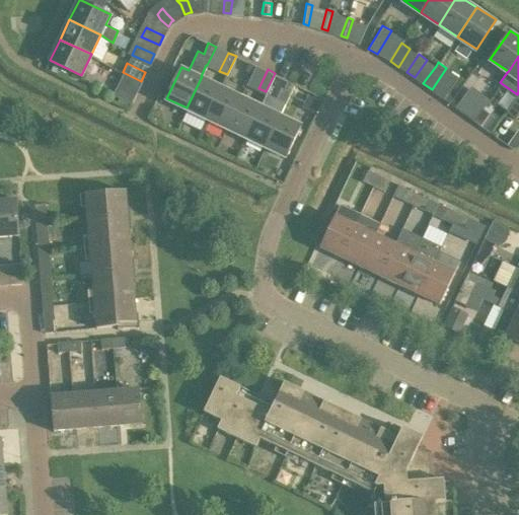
[(187,107),(207,118),(221,86),(202,76),(187,107)]
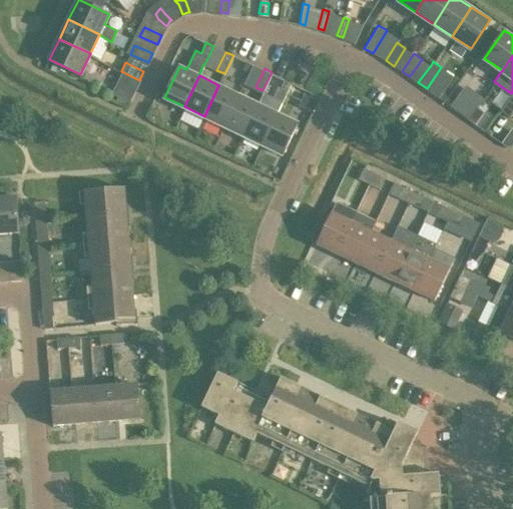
[(290,83),(284,80),(276,97),(283,100),(290,83)]
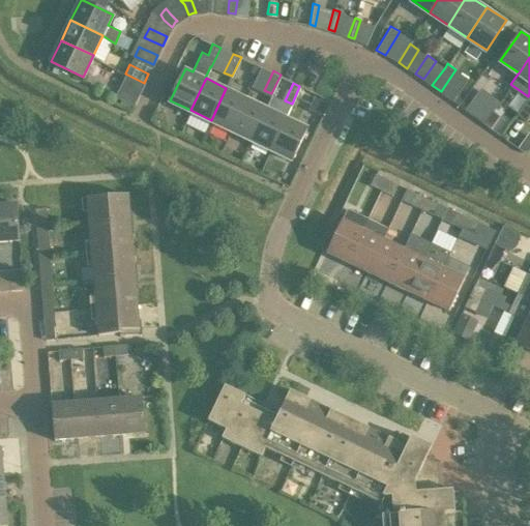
[(480,86),(465,108),(473,114),(489,92),(480,86)]
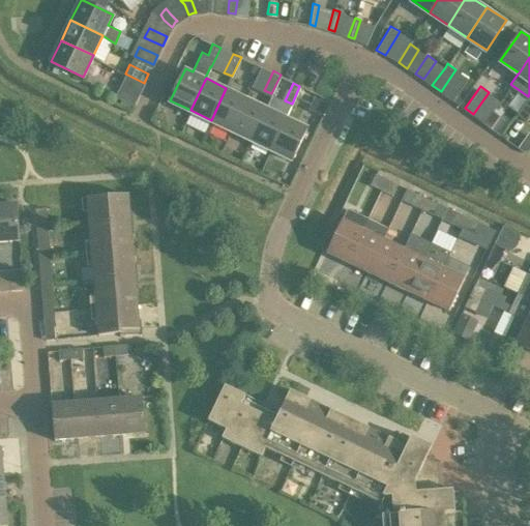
[(211,120),(231,129),(246,97),(226,88),(211,120)]
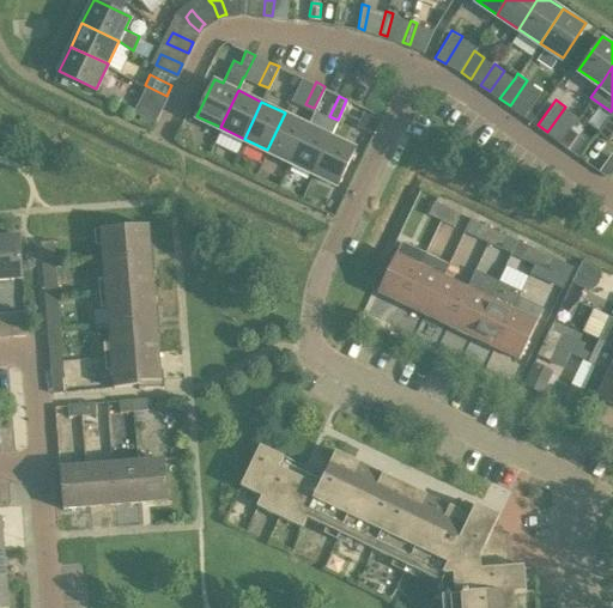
[(140,116),(153,122),(159,111),(145,105),(140,116)]
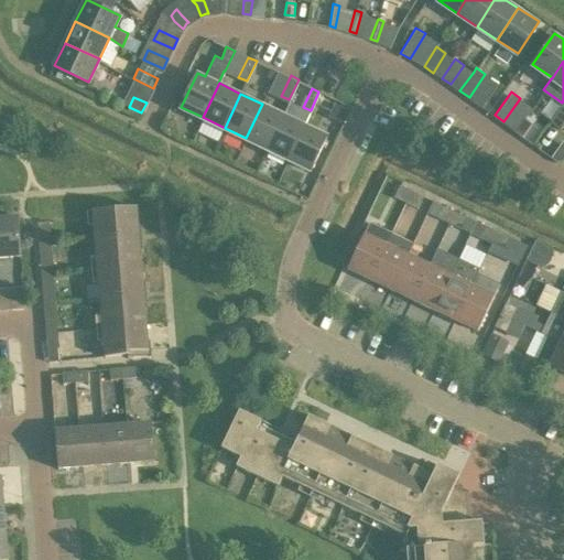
[(563,99),(562,103),(550,119),(551,120),(560,127),(563,119),(563,99)]
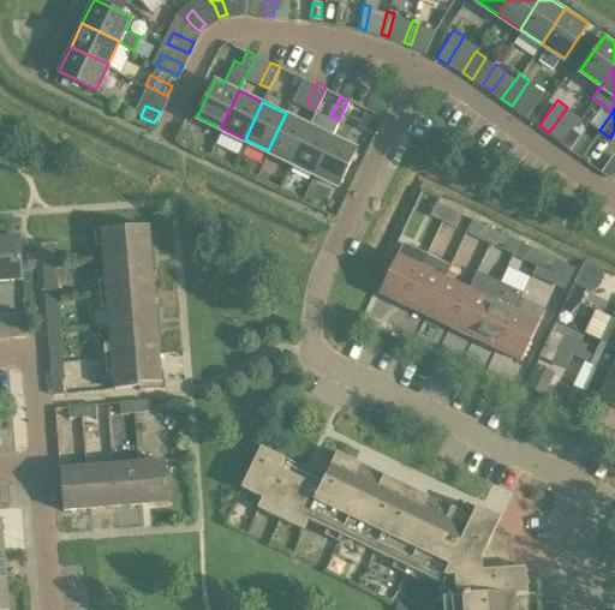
[(309,124),(292,161),(315,173),(333,136),(332,135),(339,120),(330,117),(316,109),(309,124)]
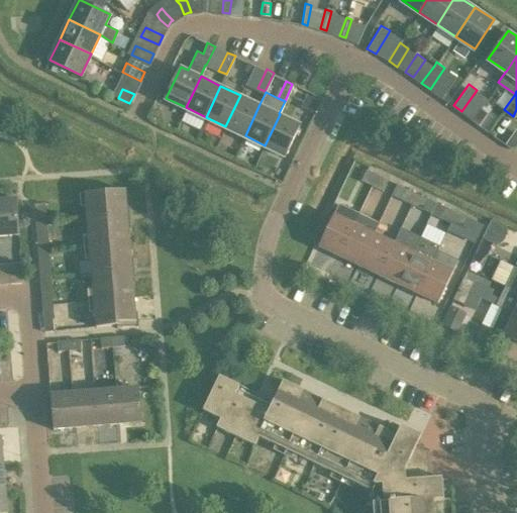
[(301,105),(312,110),(318,97),(307,92),(301,105)]
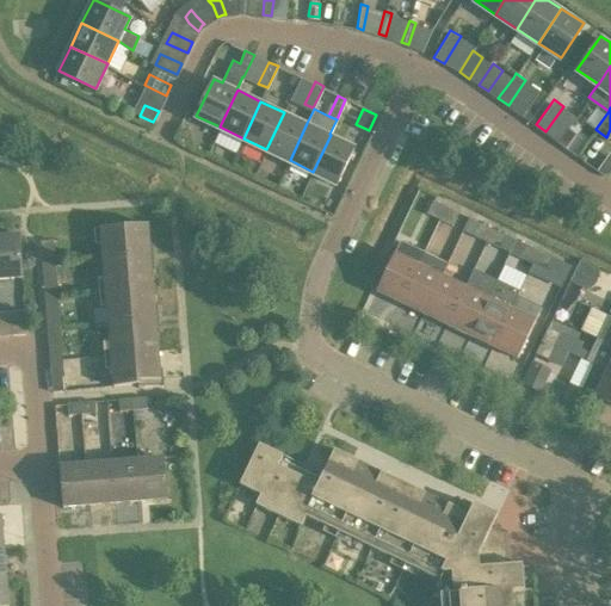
[(266,149),(290,160),(307,123),(284,112),(266,149)]
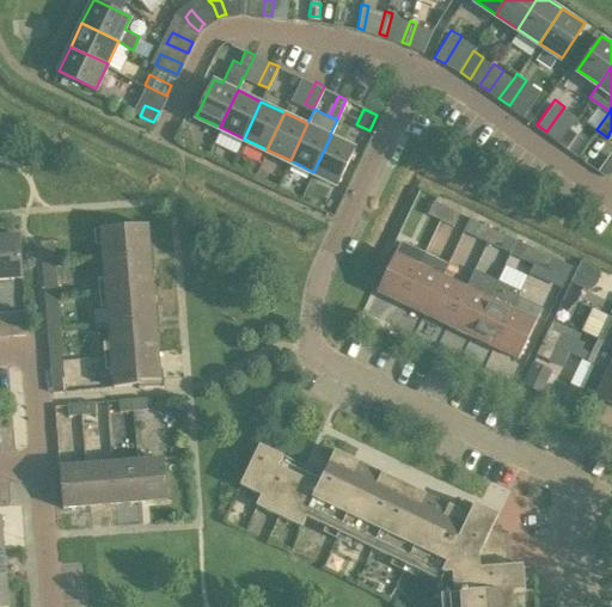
[(568,127),(558,140),(565,146),(575,132),(568,127)]
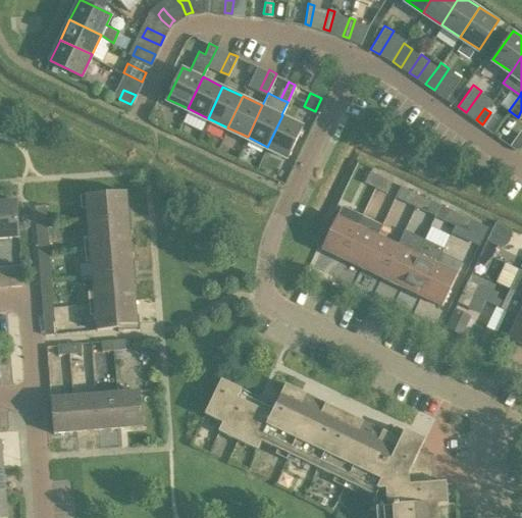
[(282,115),(267,147),(288,156),(303,124),(282,115)]
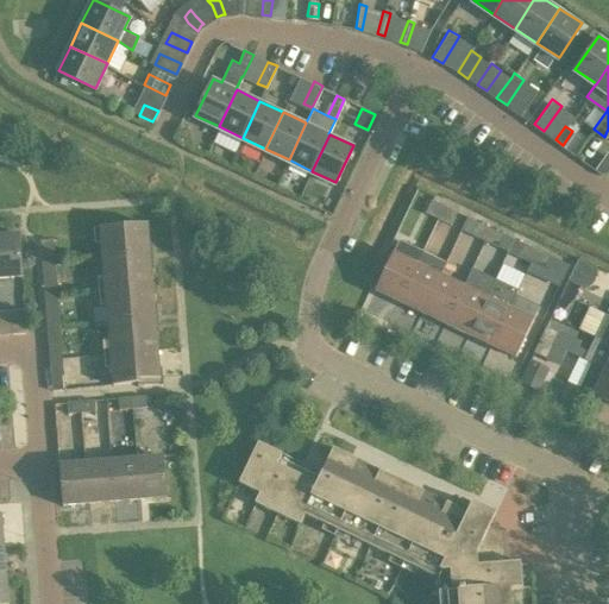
[(427,209),(439,215),(445,203),(433,197),(427,209)]
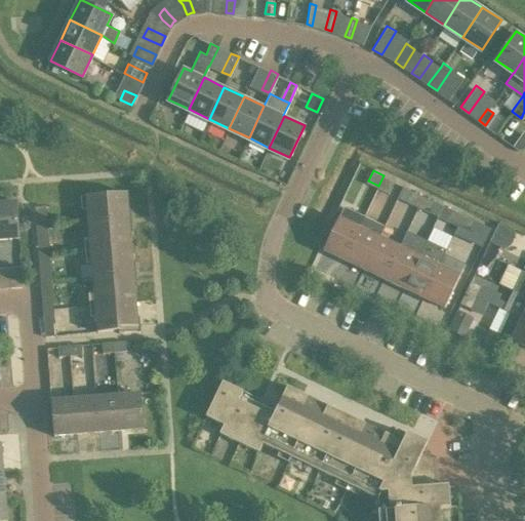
[(384,175),(378,186),(390,191),(395,181),(384,175)]
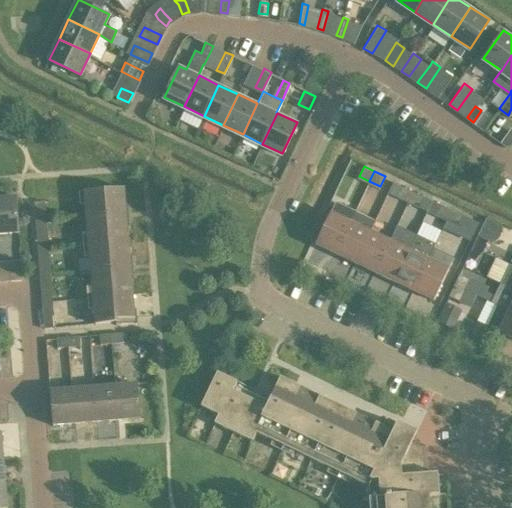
[(393,179),(387,190),(398,195),(409,200),(414,189),(403,184),(393,179)]
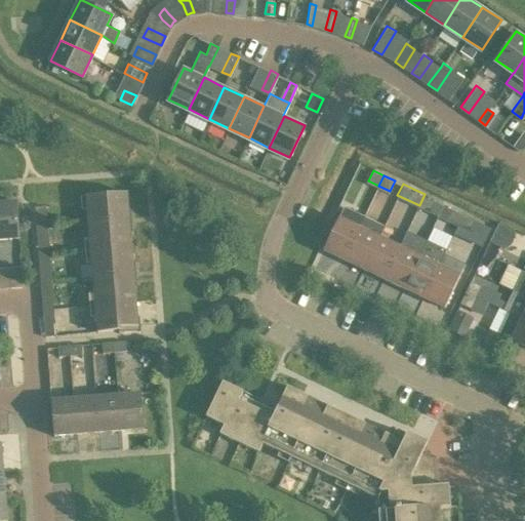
[(87,193),(89,218),(127,215),(125,190),(87,193)]
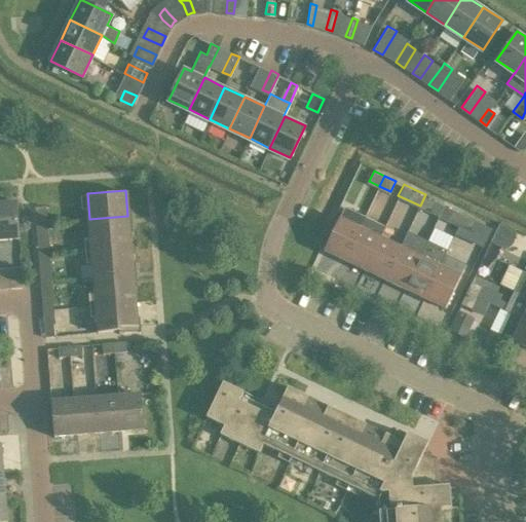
[(425,194),(420,206),(430,211),(436,199),(425,194)]
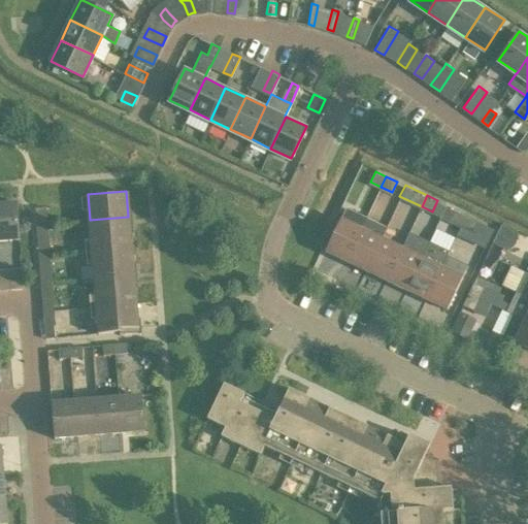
[(17,200),(0,201),(0,238),(20,237),(17,200)]
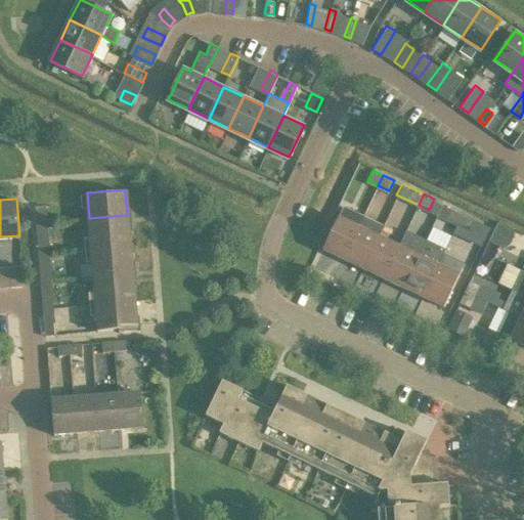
[(35,204),(36,223),(47,222),(46,204),(35,204)]
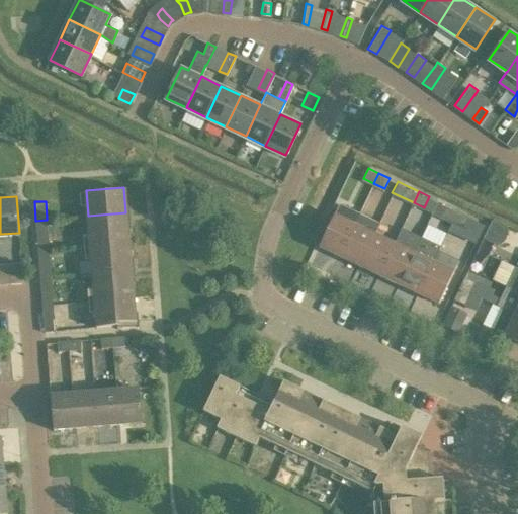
[(320,245),(340,254),(360,211),(340,202),(320,245)]
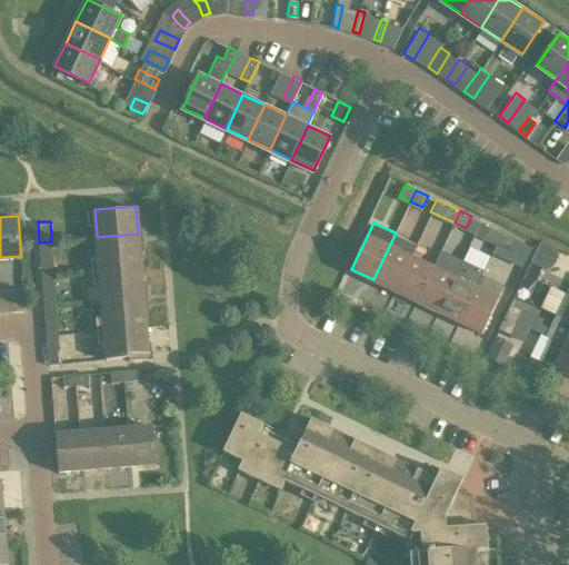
[(486,237),(498,244),(503,231),(491,226),(486,237)]
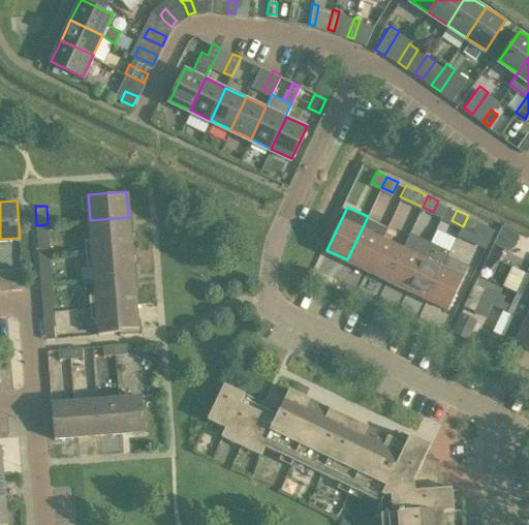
[(468,215),(463,226),(473,232),(478,220),(468,215)]
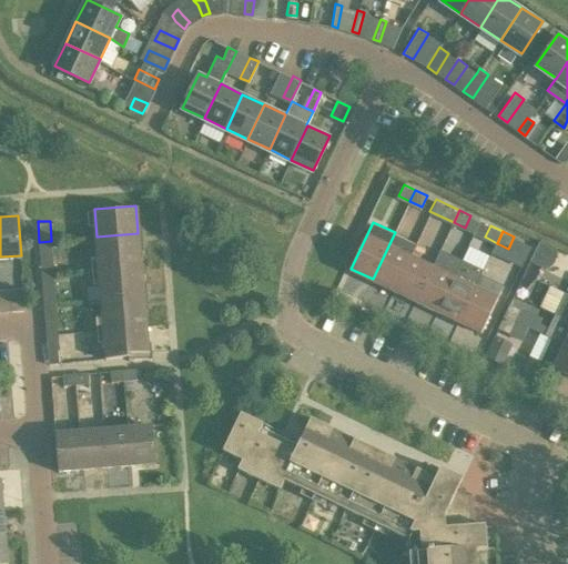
[(373,279),(395,290),(412,254),(409,253),(415,241),(395,232),(373,279)]
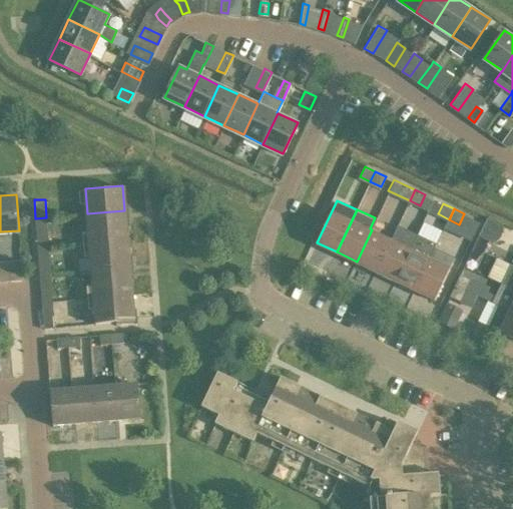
[(87,213),(89,240),(127,237),(124,210),(87,213)]
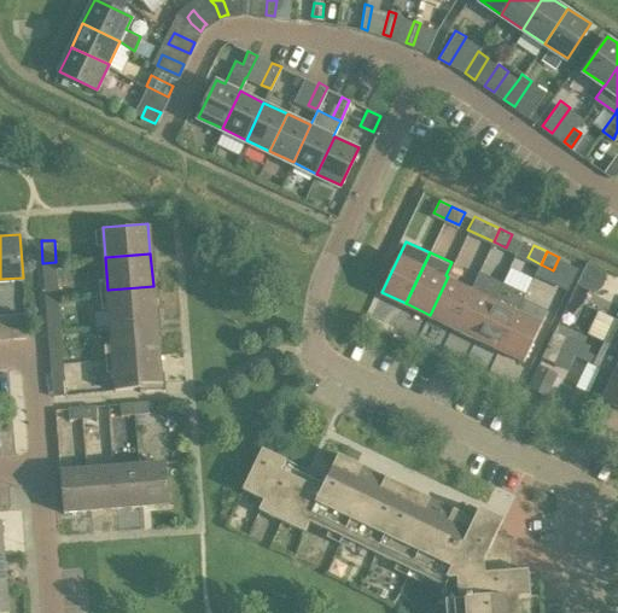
[(578,282),(572,295),(584,301),(590,289),(593,290),(602,285),(605,278),(605,268),(588,260),(588,262),(578,282)]
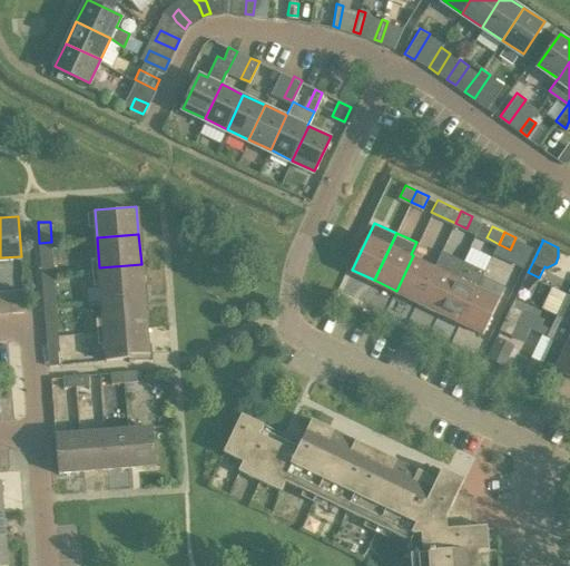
[(39,243),(41,272),(53,272),(51,242),(39,243)]
